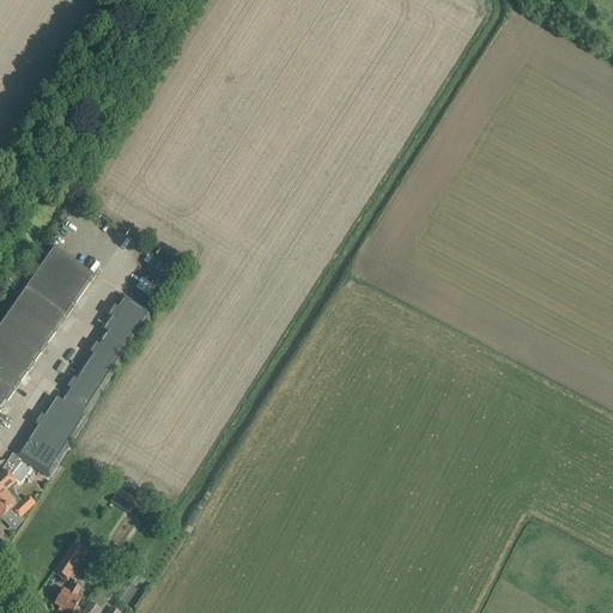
[(0,412),(68,315),(96,277),(53,244),(25,285),(0,320),(0,412)]
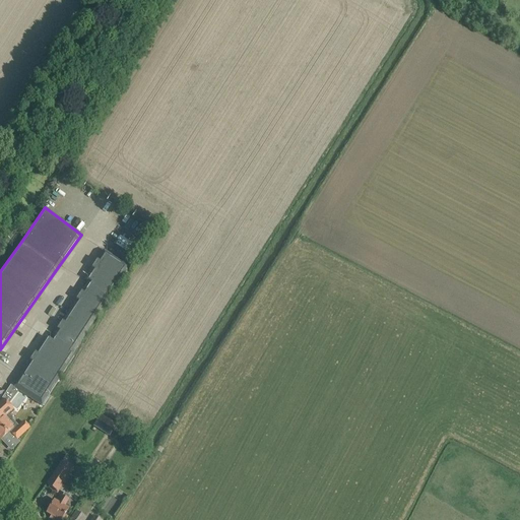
[(49,397),(48,395),(74,355),(71,353),(129,267),(103,250),(84,278),(86,280),(49,339),(45,337),(12,387),(43,407),(49,397)]
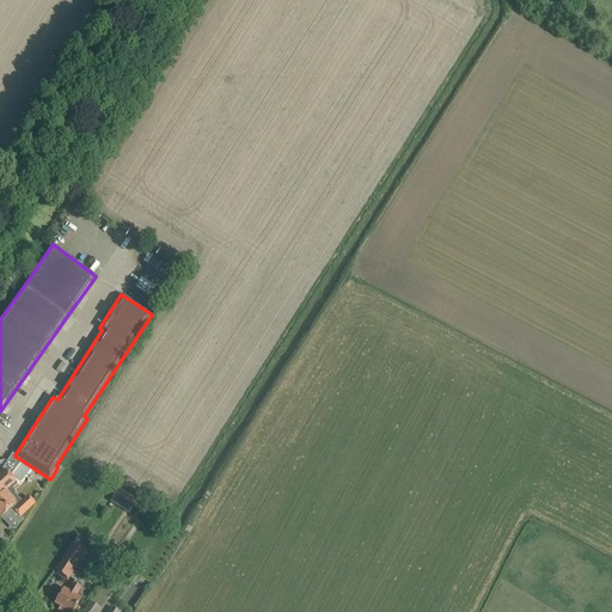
[(0,518),(4,521),(12,513),(11,512),(11,509),(16,503),(11,499),(14,495),(14,493),(12,489),(17,484),(8,476),(0,484),(0,483),(0,518)]
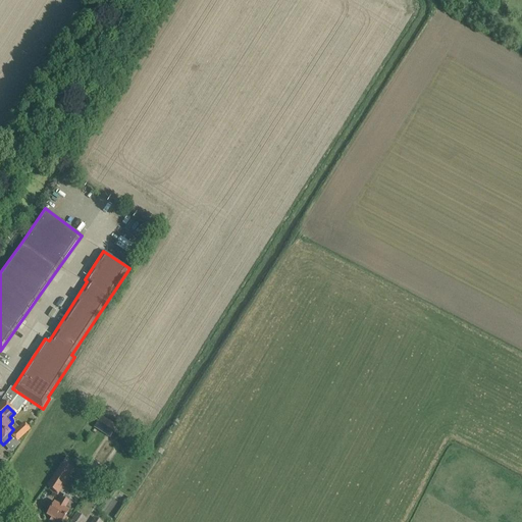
[(101,417),(94,428),(109,437),(116,427),(101,417)]
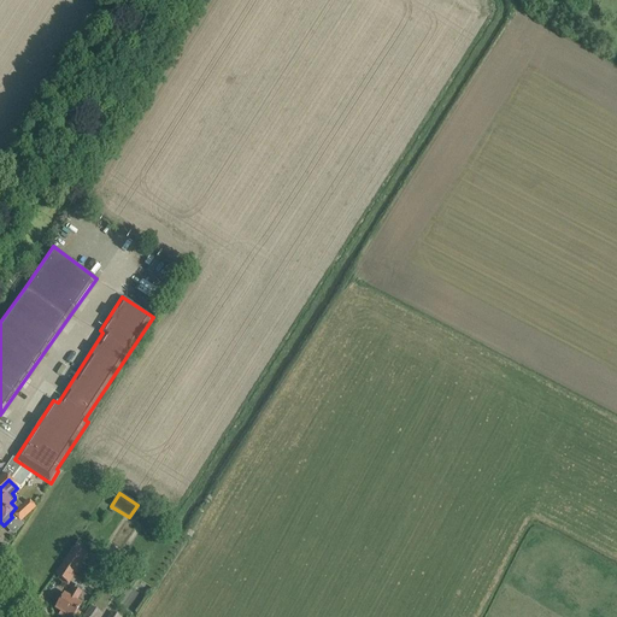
[(15,515),(22,523),(36,510),(29,501),(15,515)]
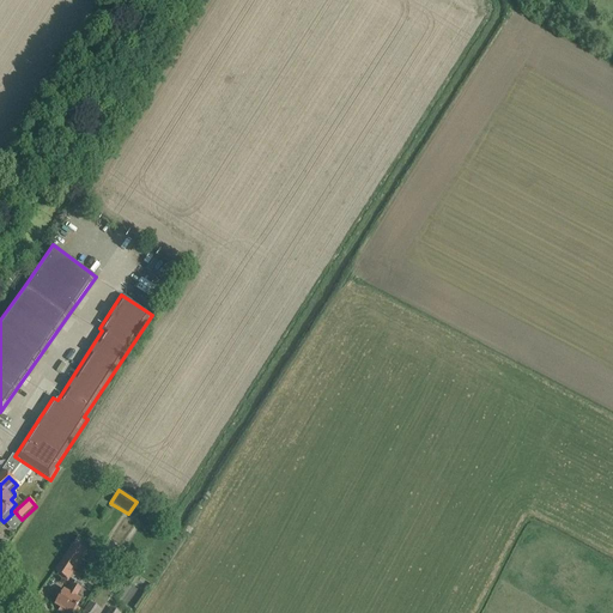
[(68,580),(85,552),(73,545),(61,563),(56,570),(68,580)]
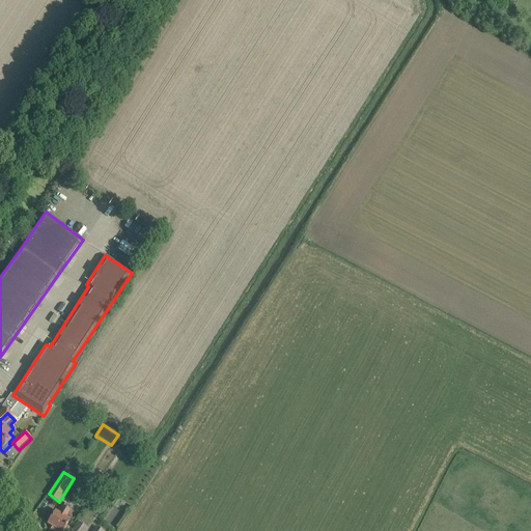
[(59,514),(55,511),(48,524),(53,527),(51,530),(52,530),(66,530),(68,529),(65,527),(70,521),(65,518),(70,510),(63,507),(59,514)]
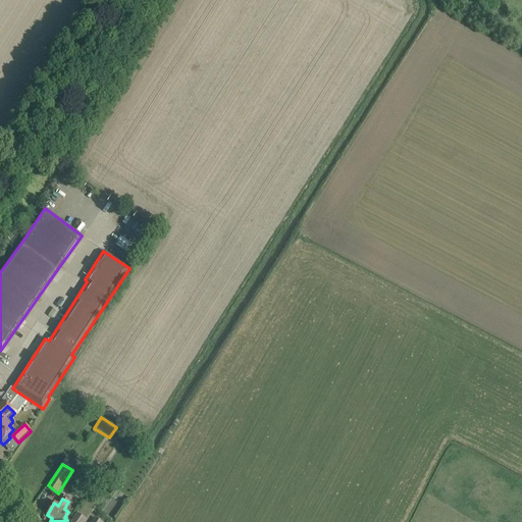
All buildings are outlined.
